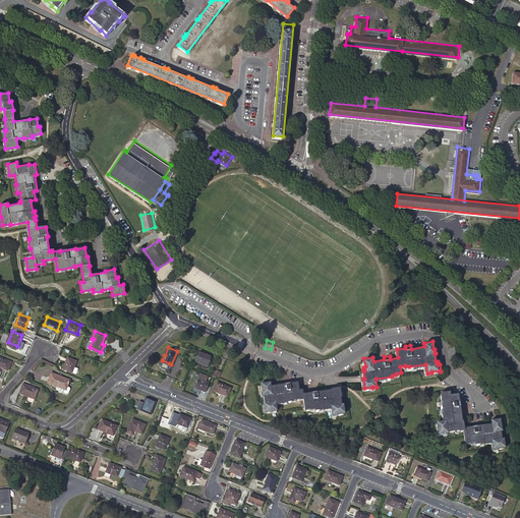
[(195,358),(209,364),(213,355),(198,349),(195,358)]
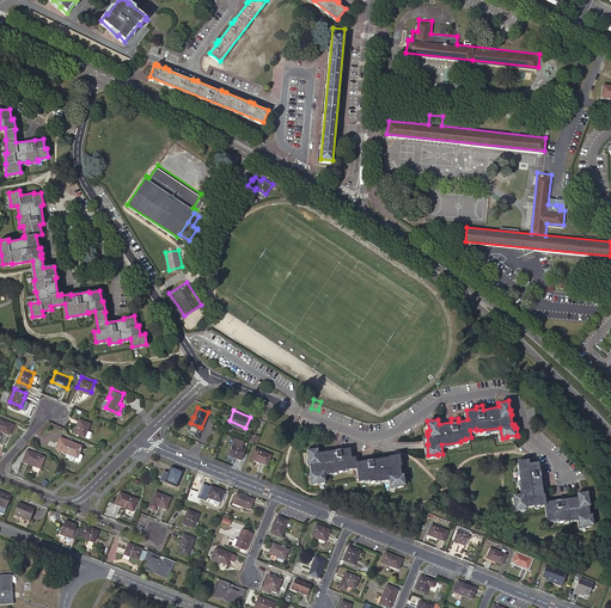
[(0,435),(1,435),(4,430),(10,433),(13,422),(0,416),(0,435)]
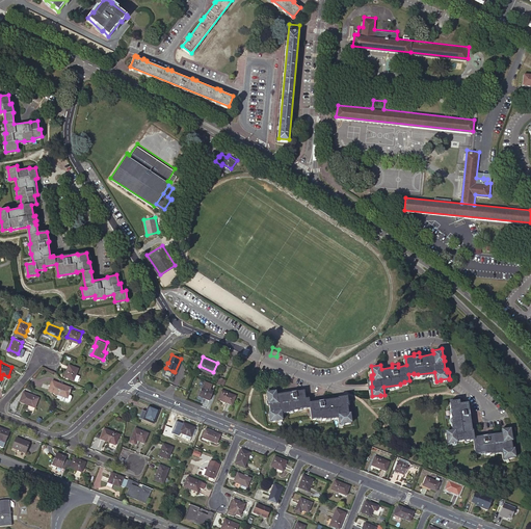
[(64,374),(75,377),(77,372),(79,366),(70,363),(64,374)]
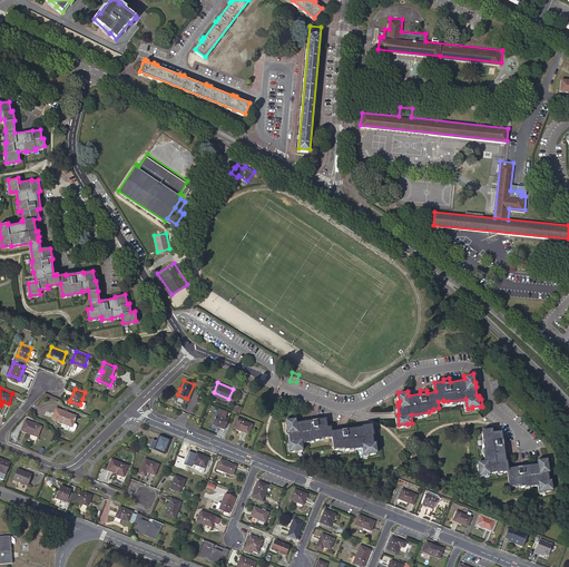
[(243,404),(236,402),(233,409),(241,411),(243,404)]
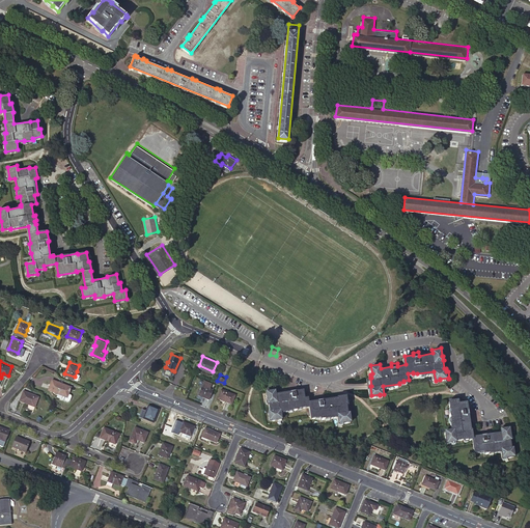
[(68,391),(70,388),(70,389),(72,384),(67,383),(66,385),(61,383),(61,381),(53,378),(50,387),(63,392),(62,395),(63,397),(67,398),(70,398),(71,397),(72,393),(72,392),(68,391)]
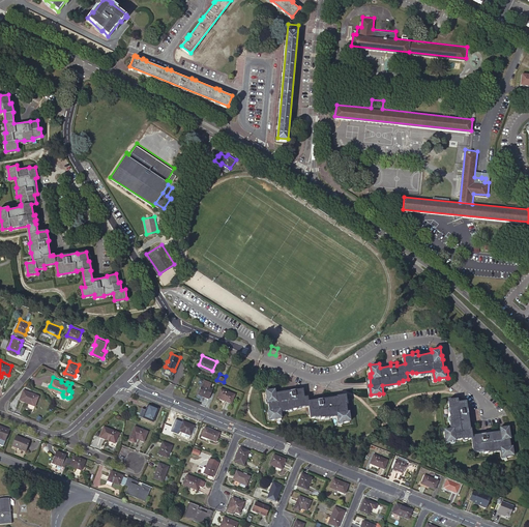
[(199,392),(209,396),(213,387),(203,383),(199,392)]
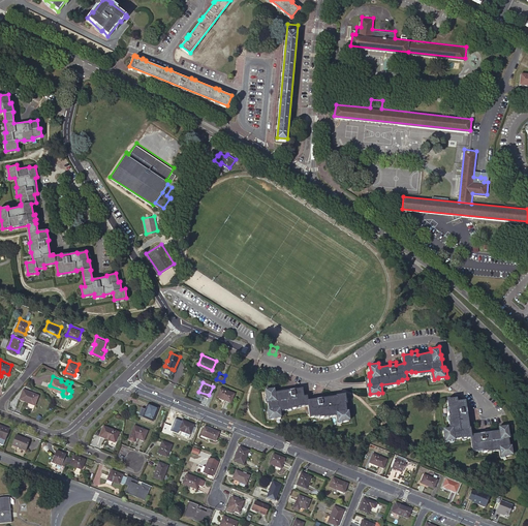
[(303,407),(303,411),(304,411),(304,412),(306,412),(307,415),(312,414),(312,416),(316,415),(316,416),(333,414),(334,423),(338,422),(338,421),(350,419),(348,410),(346,410),(345,402),(348,402),(347,397),(346,398),(345,393),(337,394),(337,395),(332,396),(322,397),(322,394),(316,395),(316,398),(308,399),(308,394),(304,394),(303,387),(296,388),(296,384),(289,385),(289,388),(282,389),(278,390),(274,391),(273,387),(271,387),(271,383),(266,384),(266,388),(264,389),(266,396),(264,396),(264,401),(266,401),(267,408),(265,408),(266,418),(278,415),(277,409),(279,409),(298,407),(298,405),(305,404),(305,407),(303,407)]
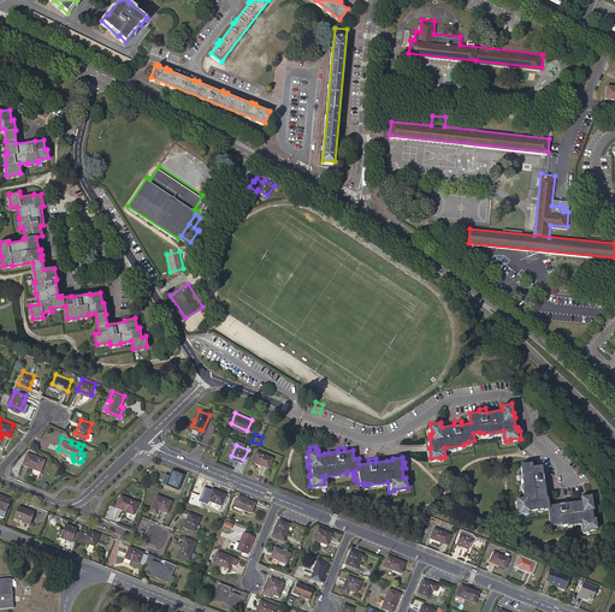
[(258,449),(254,458),(270,465),(273,456),(258,449)]
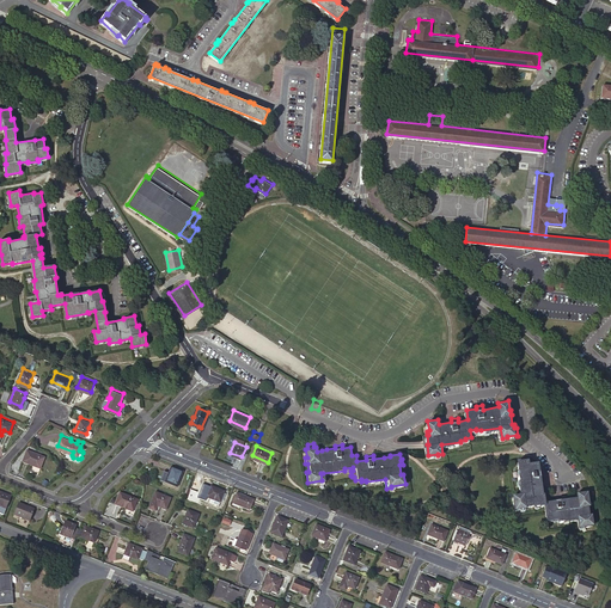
[(23,459),(41,466),(46,454),(28,447),(23,459)]
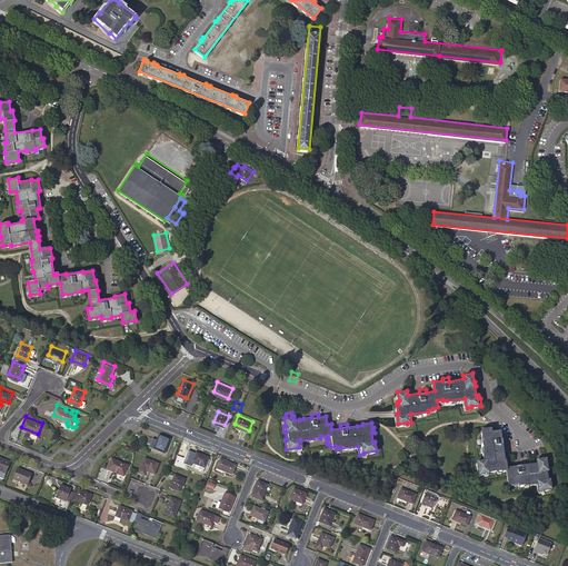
[(478,459),(480,472),(486,470),(486,473),(490,472),(490,468),(498,467),(498,470),(502,469),(502,468),(508,467),(507,465),(507,457),(505,457),(502,443),(506,442),(505,436),(502,436),(501,428),(492,429),(492,426),(489,426),(488,423),(482,424),(485,436),(482,436),(486,458),(478,459)]
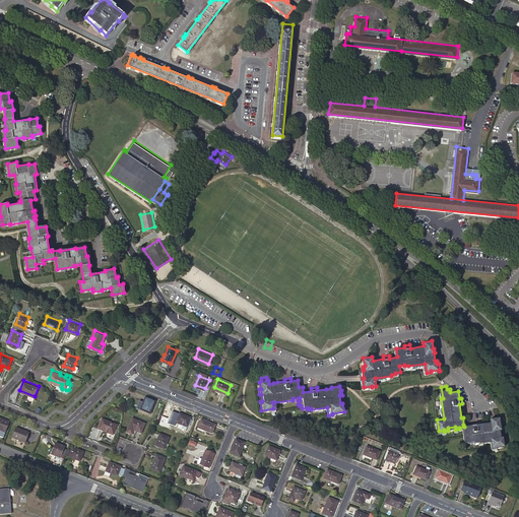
[(156,398),(146,395),(145,400),(142,407),(151,411),(156,398)]
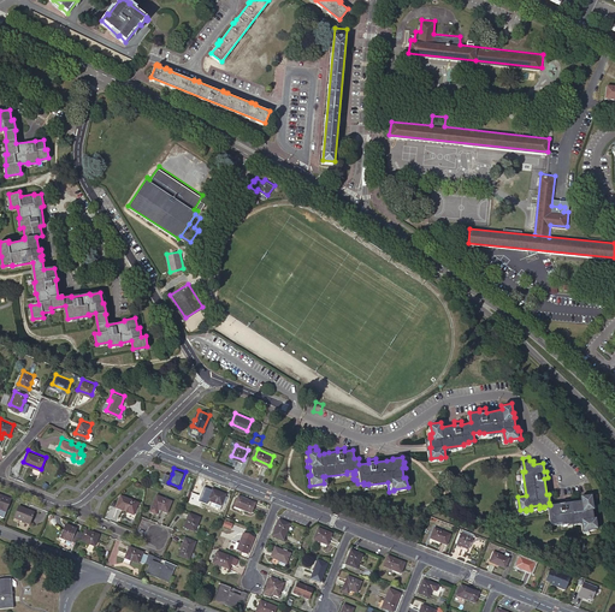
[(214,499),(223,503),(226,492),(213,486),(208,497),(214,499)]
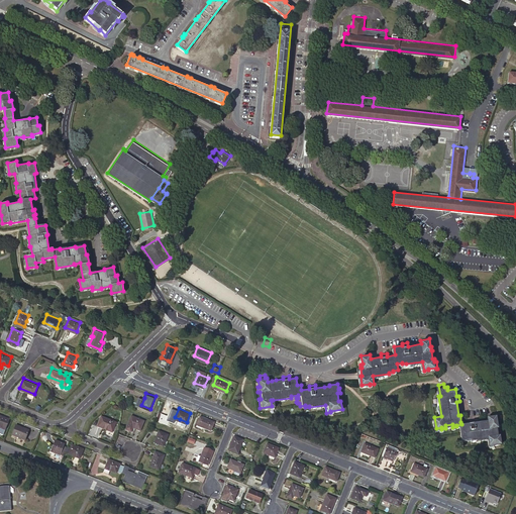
[(0,426),(5,429),(10,417),(0,412),(0,426)]
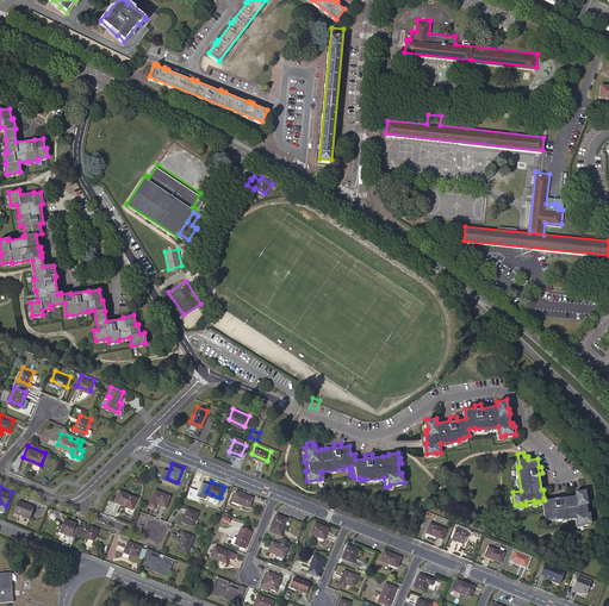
[(116,499),(134,506),(138,494),(120,487),(116,499)]
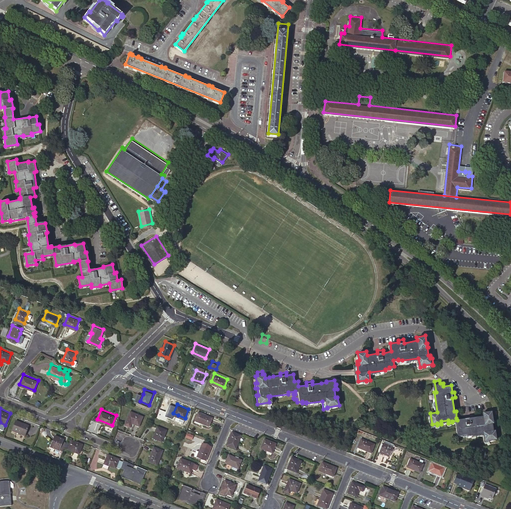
[(132,421),(139,423),(143,414),(131,409),(125,422),(130,425),(132,421)]
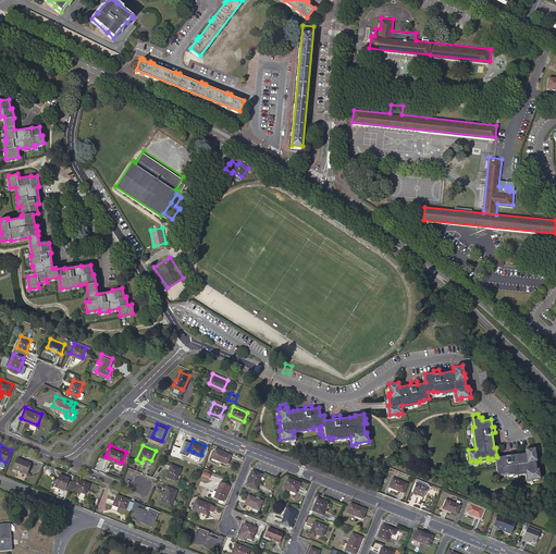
[(527,470),(528,479),(532,479),(532,477),(541,476),(540,466),(538,467),(536,458),(540,458),(539,454),(536,454),(535,445),(526,447),(527,451),(511,453),(511,451),(505,451),(505,454),(496,455),(497,457),(499,472),(505,471),(505,472),(509,471),(509,474),(527,470)]
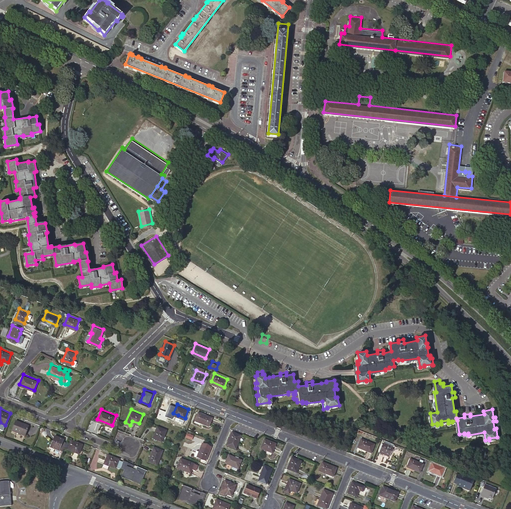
[(195,418),(209,424),(213,416),(199,410),(195,418)]
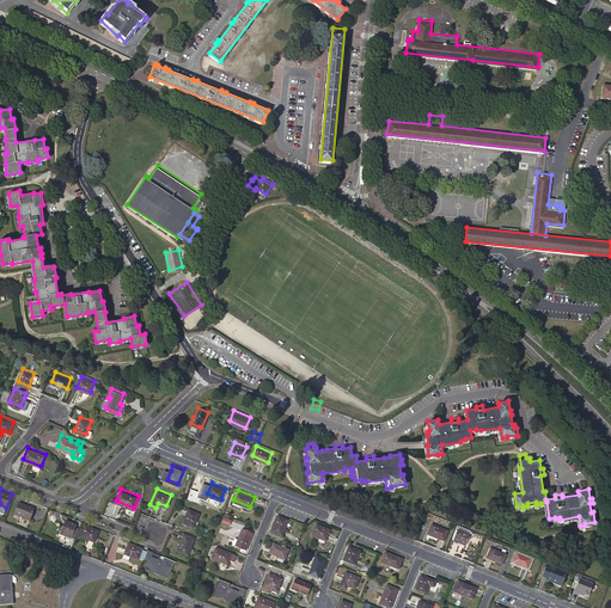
[(19,499),(16,511),(31,517),(35,505),(19,499)]
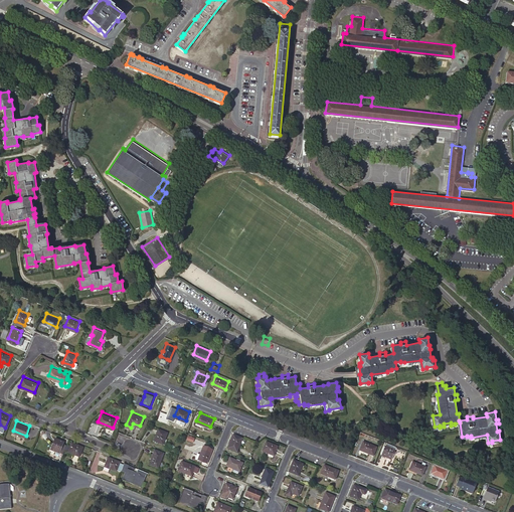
[(154,438),(163,442),(168,431),(159,427),(154,438)]
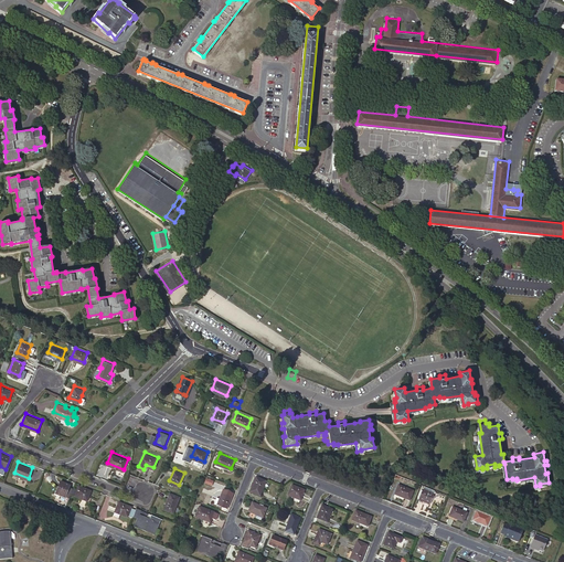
[(251,489),(261,492),(267,478),(256,475),(251,489)]
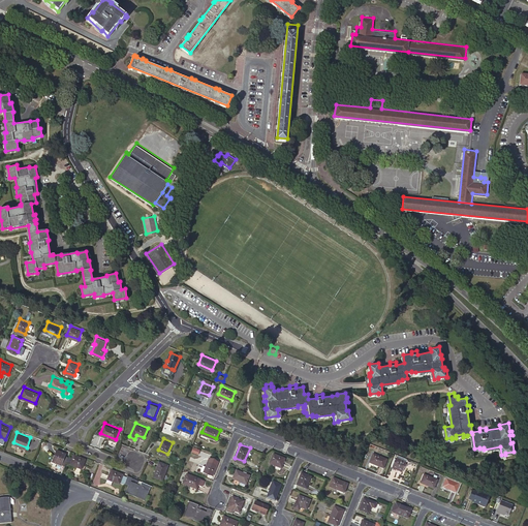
[(65,464),(69,455),(66,454),(66,452),(57,447),(53,459),(65,464)]
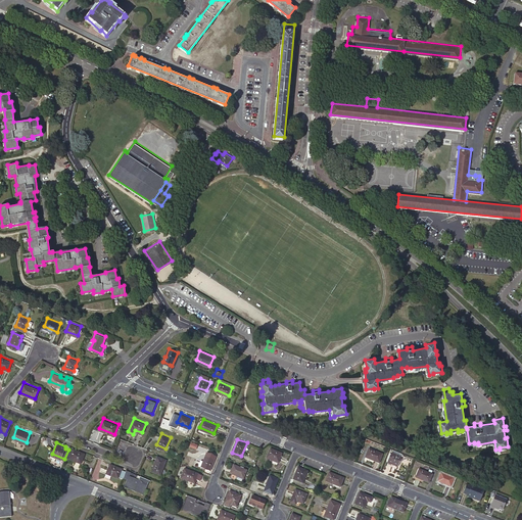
[(267,455),(279,460),(283,451),(271,446),(267,455)]
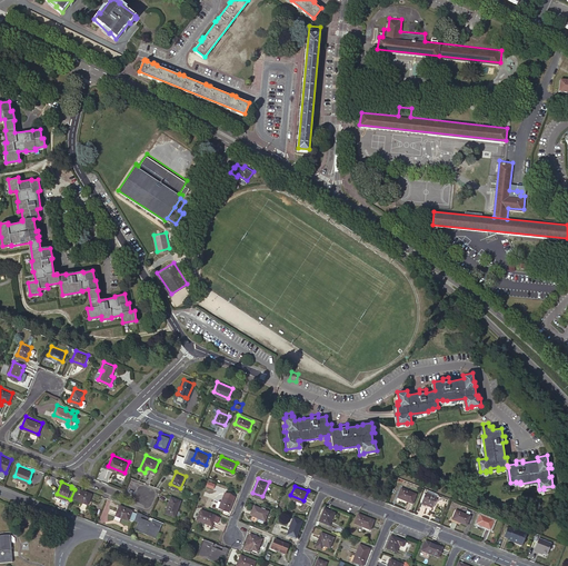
[(399,495),(414,500),(417,492),(402,486),(399,495)]
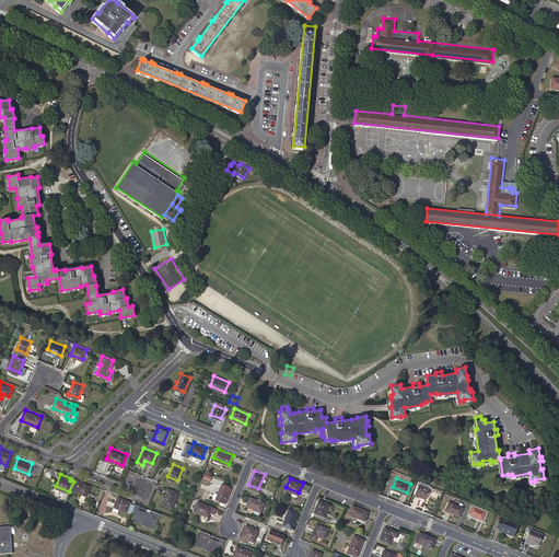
[(79,479),(74,489),(86,494),(91,484),(79,479)]
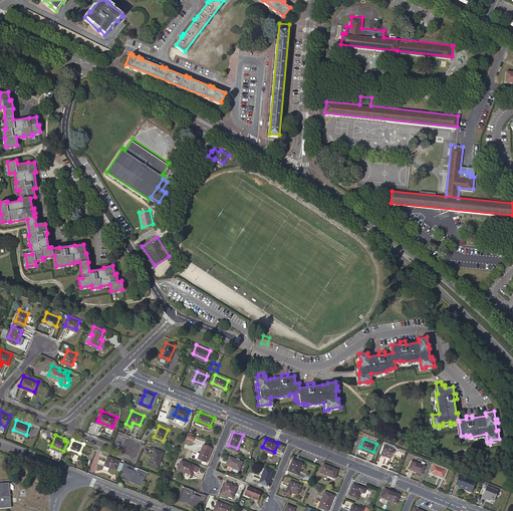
[(199,456),(207,460),(213,446),(204,443),(199,456)]
